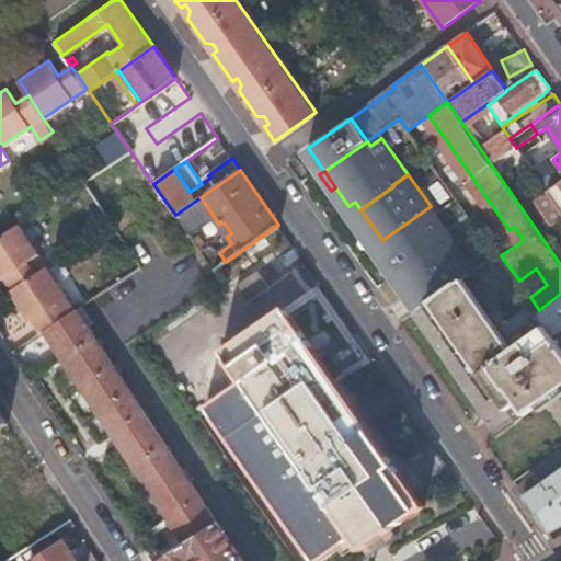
[(560,181),(547,191),(560,210),(560,181)]
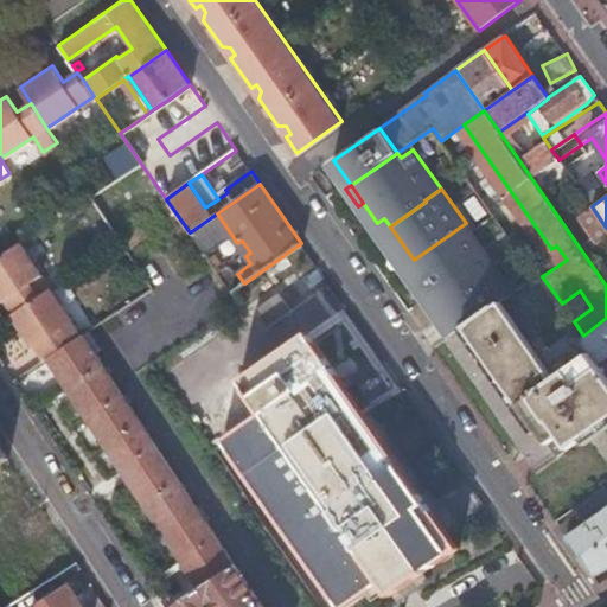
[(383,231),(390,227),(384,218),(377,223),(383,231)]
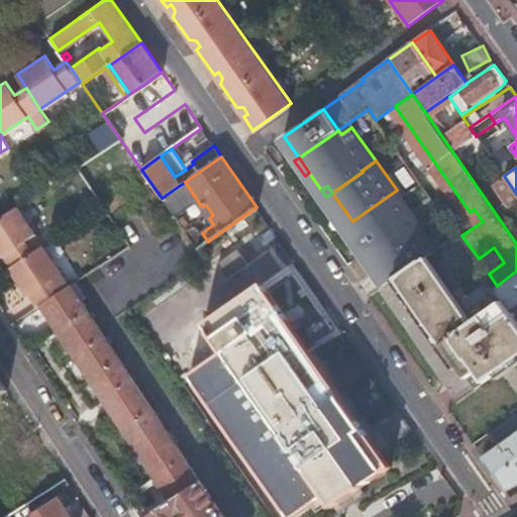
[(417,219),(397,190),(352,221),(354,225),(348,229),(367,254),(417,219)]
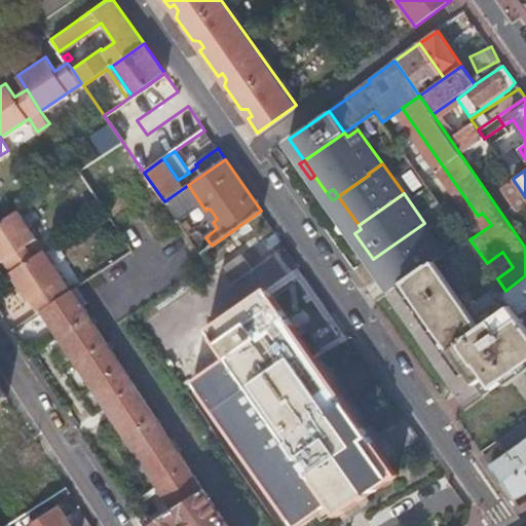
[(359,225),(338,196),(332,200),(352,229),(359,225)]
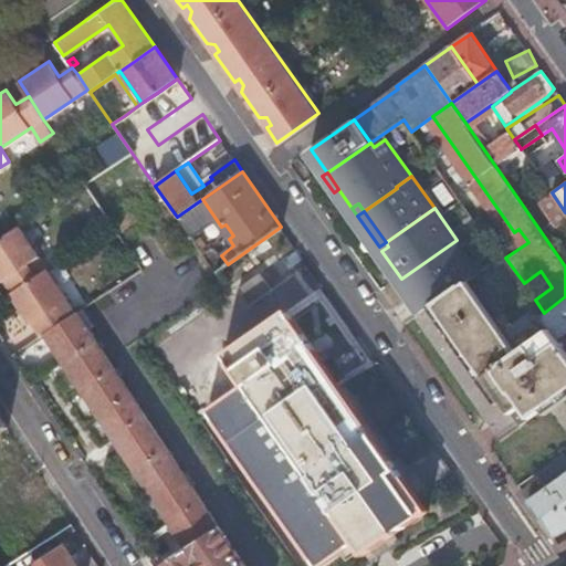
[(357,216),(354,218),(376,249),(379,247),(357,216)]
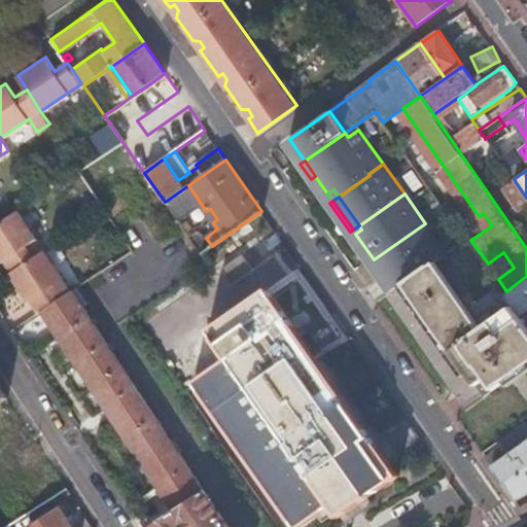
[(0,232),(2,231),(23,217),(18,211),(18,210),(0,221),(0,232)]
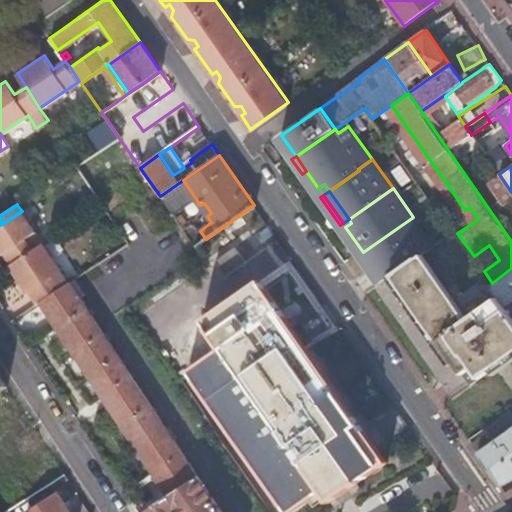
[(2,224),(0,225),(0,251),(1,253),(3,252),(11,264),(33,250),(24,237),(34,230),(22,211),(2,224)]
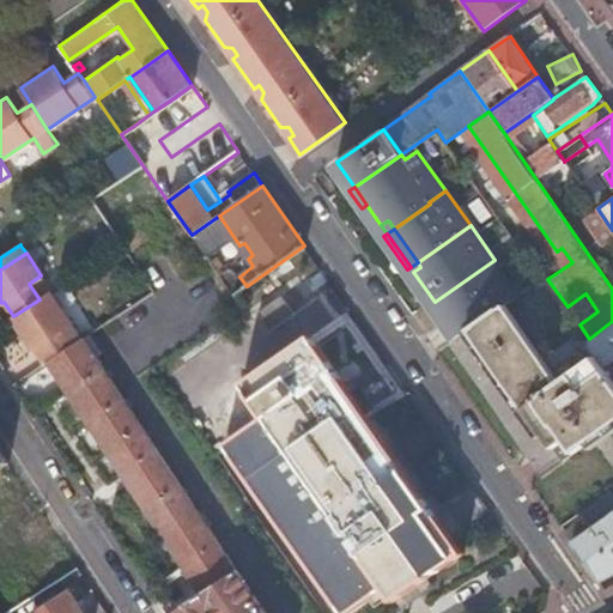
[(495,260),(435,302),(442,311),(447,309),(463,333),(465,333),(471,329),(520,295),(495,260)]
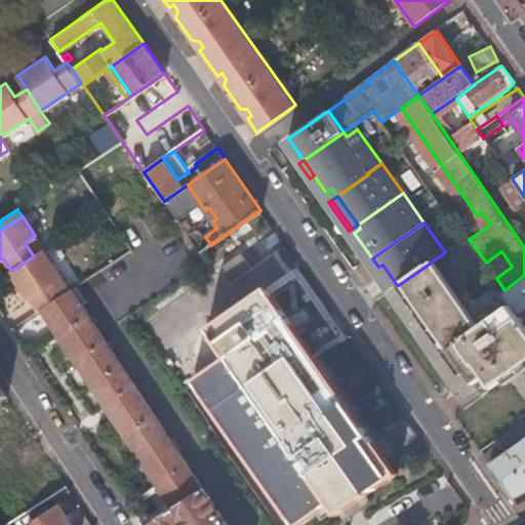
[(452,246),(446,251),(494,319),(500,314),(452,246)]
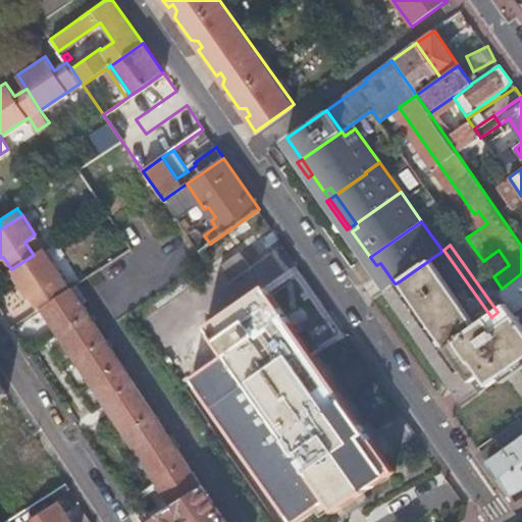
[(11,269),(9,271),(15,280),(28,299),(30,298),(38,310),(42,307),(60,295),(52,282),(62,275),(44,248),(34,255),(11,269)]
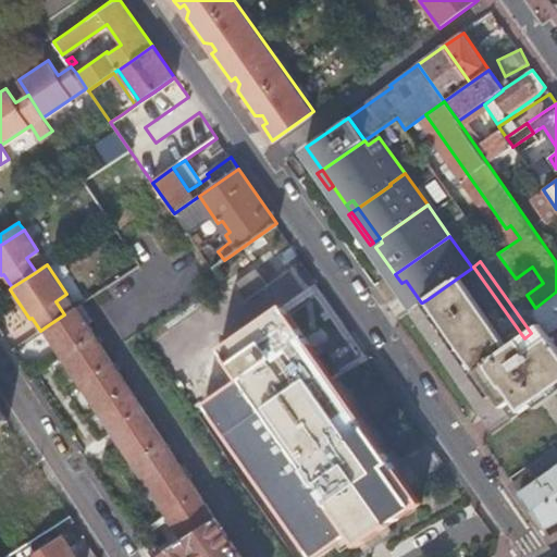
[(473,267),(472,268),(428,299),(505,410),(516,424),(539,409),(556,396),(556,346),(542,325),(531,333),(524,338),(473,267)]
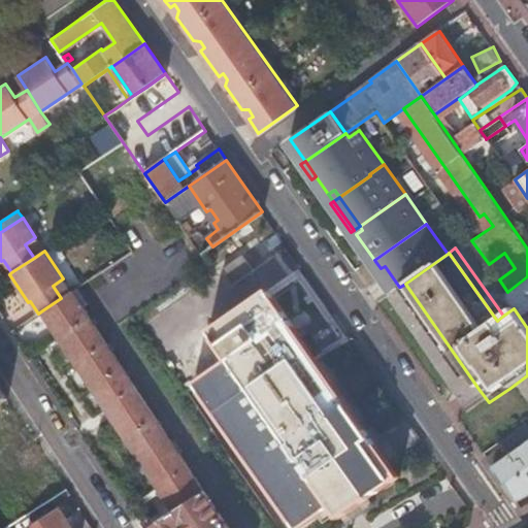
[(223,268),(234,285),(254,271),(242,255),(223,268)]
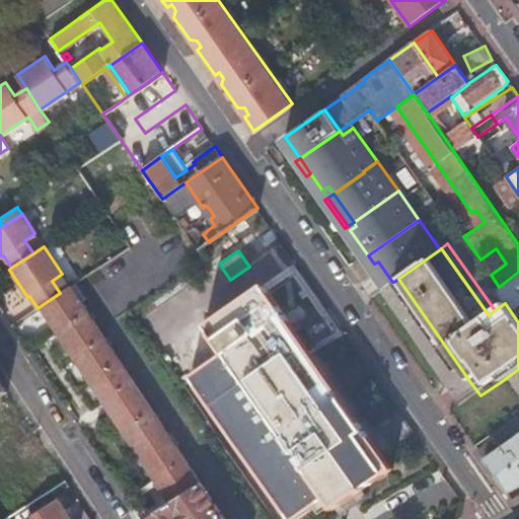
[(378,262),(374,264),(389,285),(392,282),(378,262)]
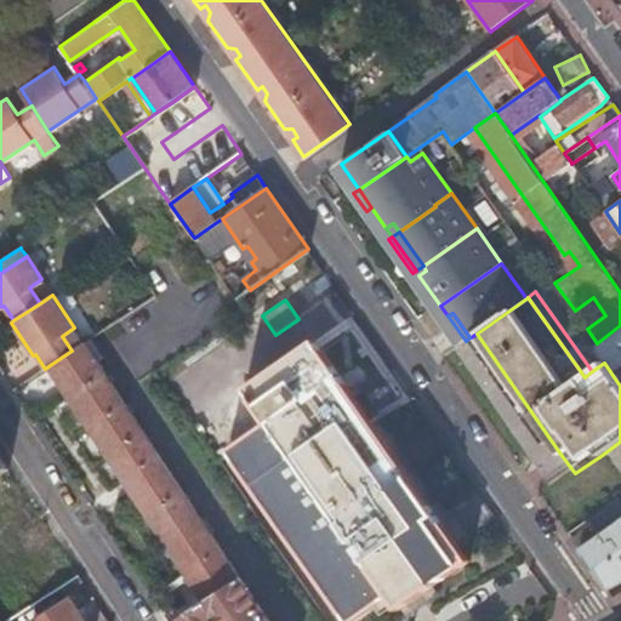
[(444,319),(461,345),(466,341),(448,315),(444,319)]
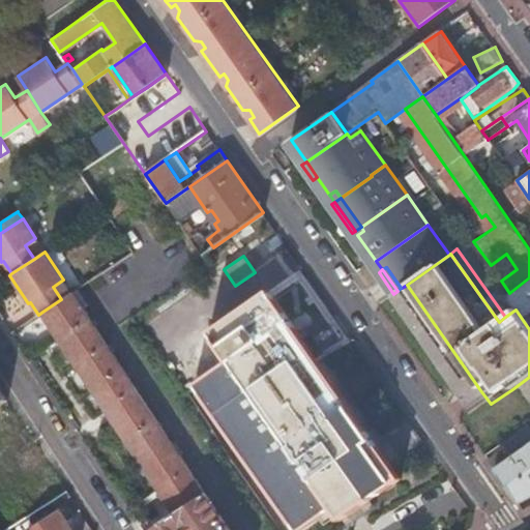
[(529,277),(509,293),(506,295),(516,310),(529,329),(529,277)]
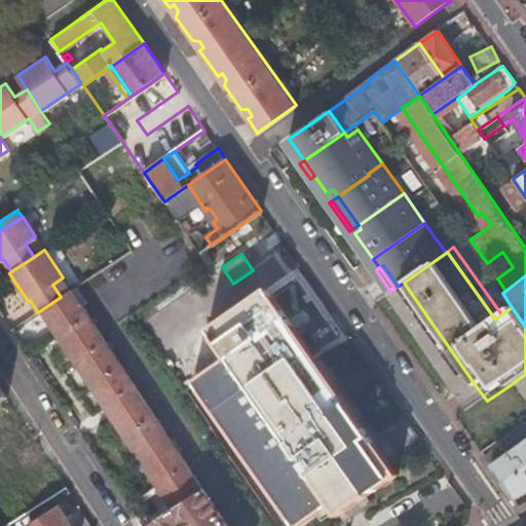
[(477,387),(404,283),(399,286),(473,390),(477,387)]
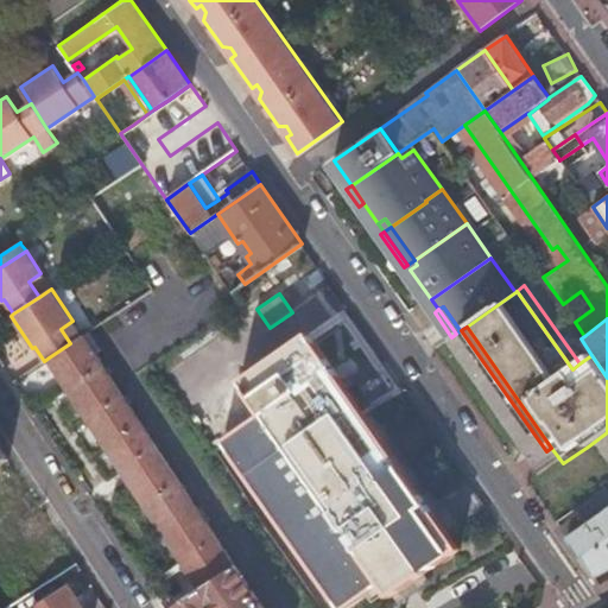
[(82,336),(94,354),(100,349),(88,331),(82,336)]
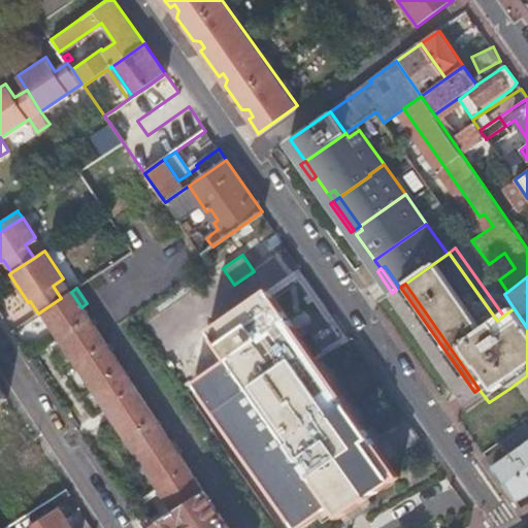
[(42,310),(173,510),(204,491),(81,307),(71,292),(62,298),(61,298),(42,310)]
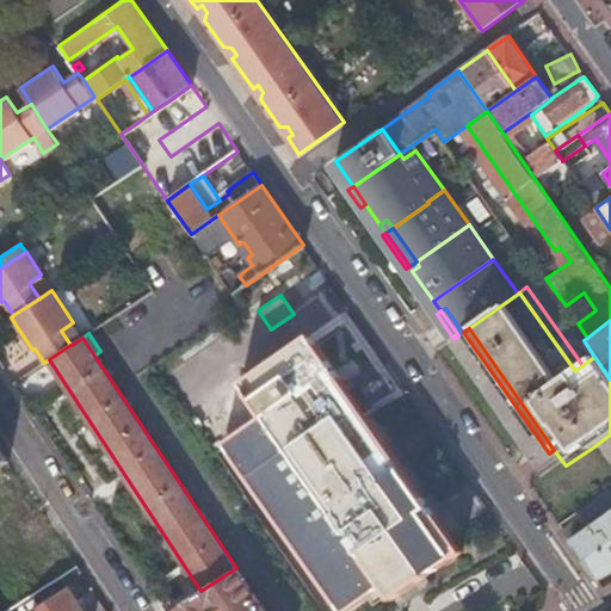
[(362,411),(347,390),(316,345),(241,397),(258,423),(229,443),(346,610),(365,597),(382,585),(390,596),(393,599),(396,598),(427,575),(461,551),(436,514),(421,495),(362,411)]
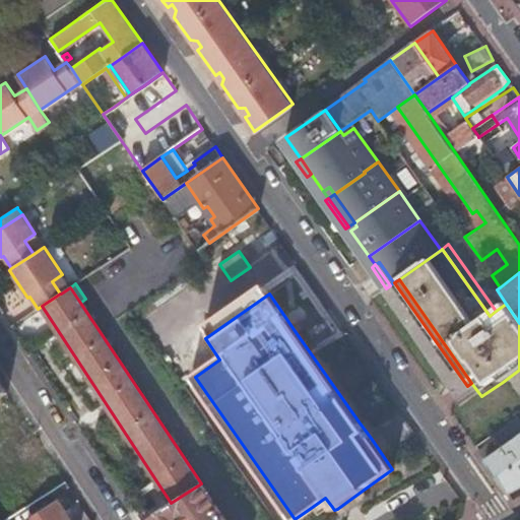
[(301,329),(296,332),(308,349),(313,346),(301,329)]
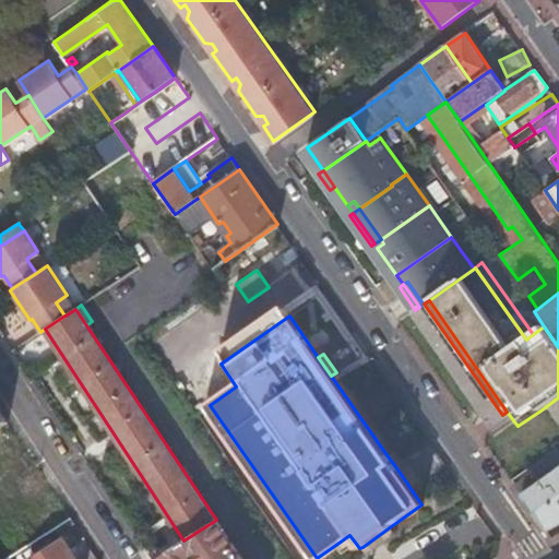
[(558,404),(558,397),(540,411),(544,416),(558,404)]
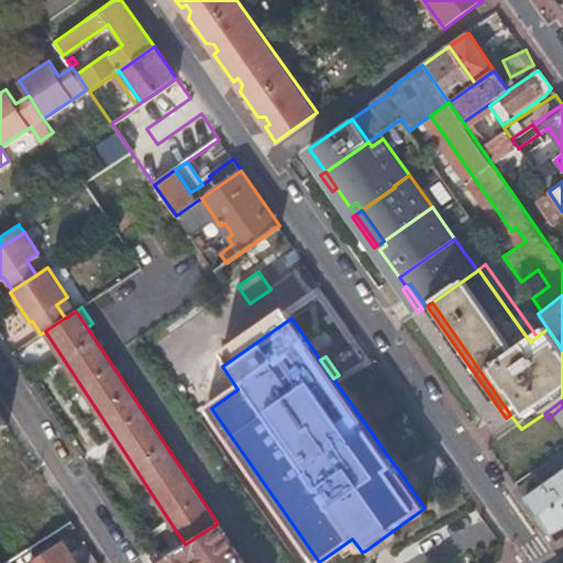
[(399,449),(388,456),(401,474),(412,466),(399,449)]
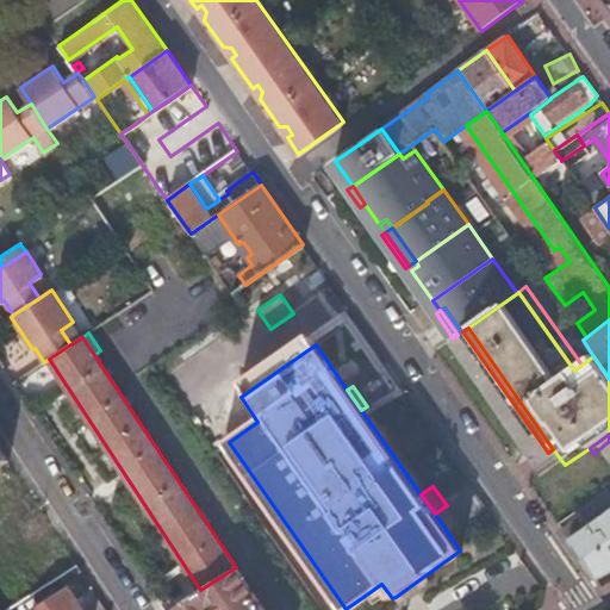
[(585,512),(561,529),(596,578),(609,570),(609,502),(609,503),(609,506),(597,516),(599,521),(593,524),(585,512)]
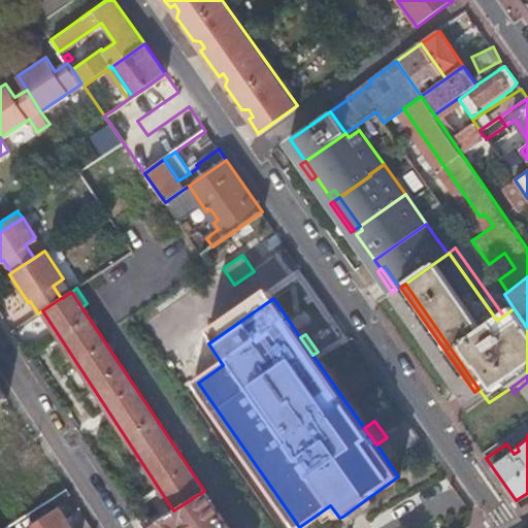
[(173,510),(146,527),(228,527),(204,491),(173,510)]
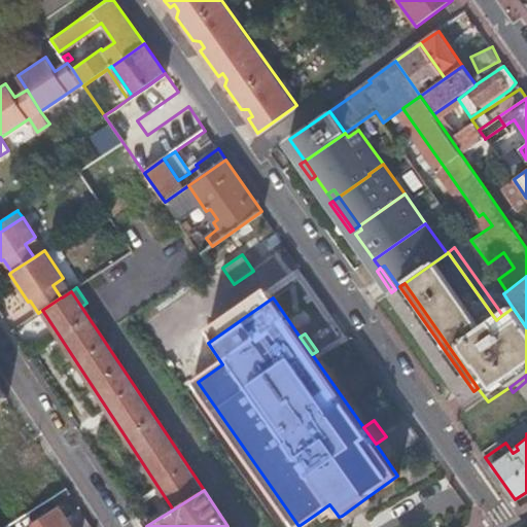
[(369,496),(342,516),(348,525),(358,518),(375,506),(369,496)]
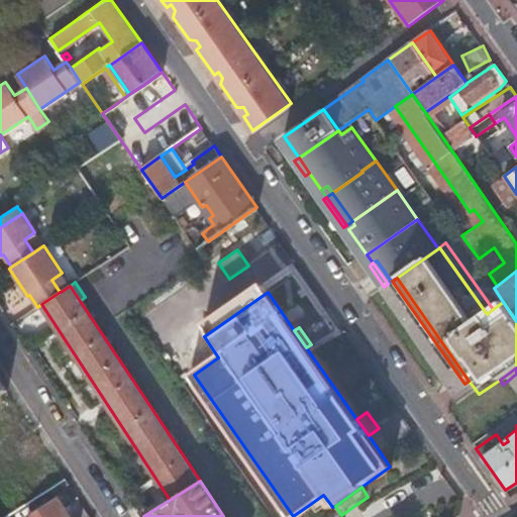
[(323,495),(309,505),(315,515),(330,504),(323,495)]
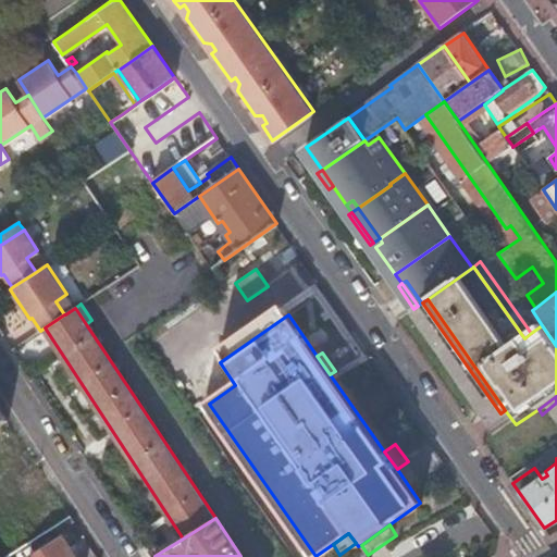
[(29,556),(74,556),(61,536),(29,556)]
